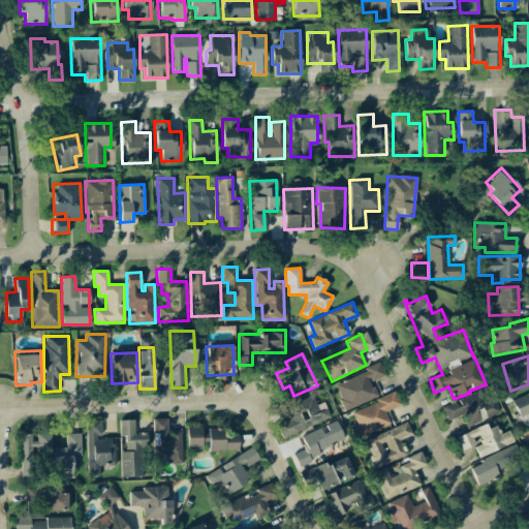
[(344,409),(378,397),(372,380),(384,376),(380,365),(335,382),(344,409)]
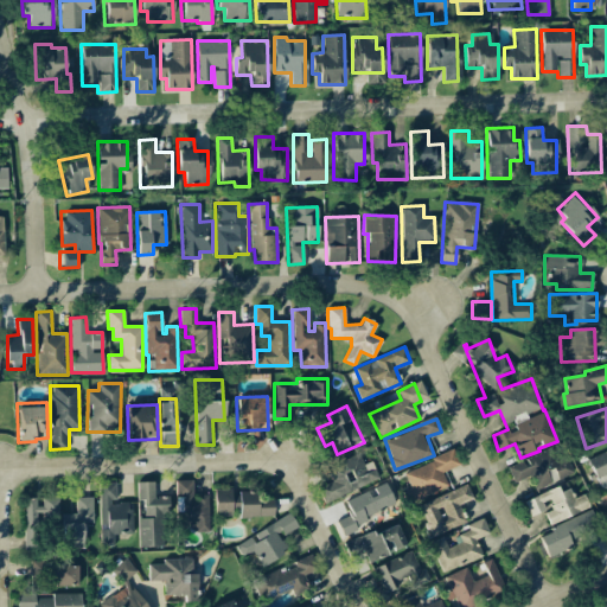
[(508,466),(513,483),(530,477),(535,489),(573,474),(562,445),(508,466)]
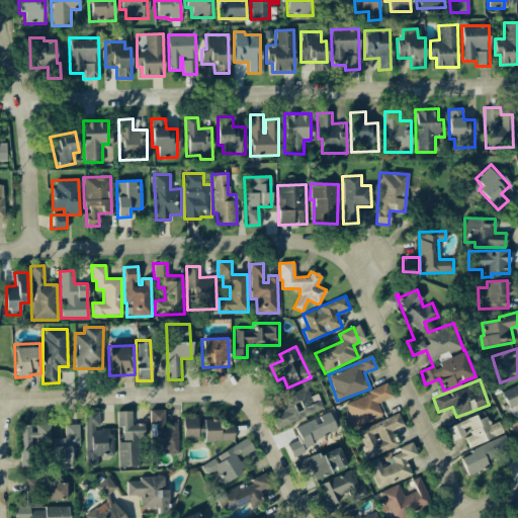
[(344,403),(350,416),(347,418),(351,428),(381,415),(376,403),(392,397),(385,384),(344,403)]
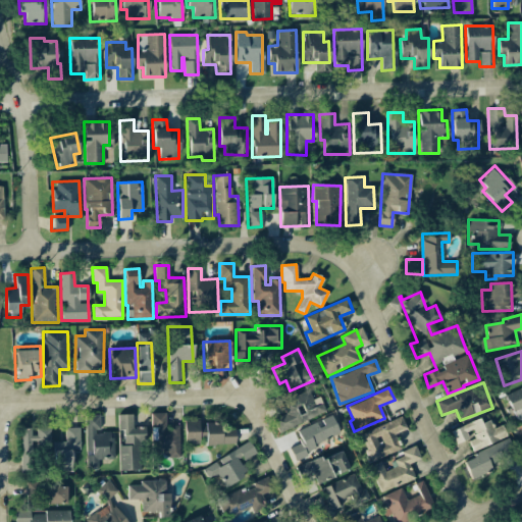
[(521,387),(506,395),(516,419),(521,416),(521,387)]
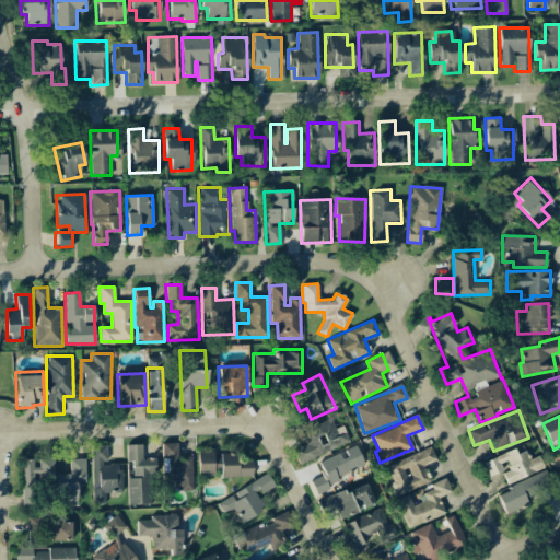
[(298,462),(349,444),(346,433),(338,436),(333,419),(301,429),(306,444),(293,448),(298,462)]
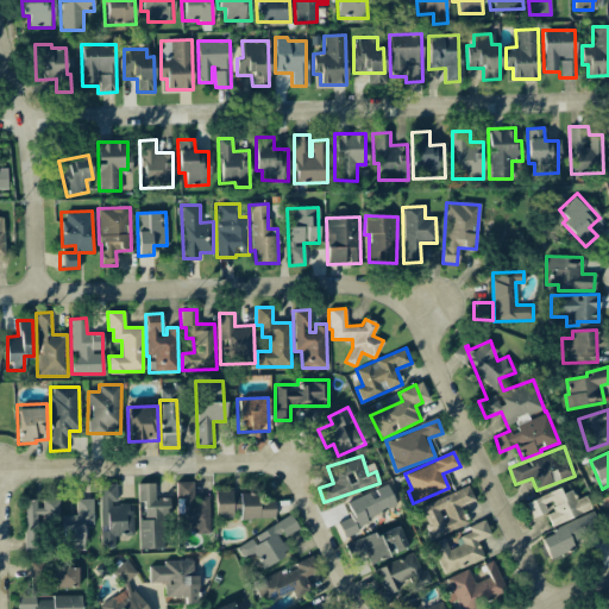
[(193,482),(176,482),(177,527),(190,526),(192,534),(209,533),(208,496),(193,496),(193,482)]
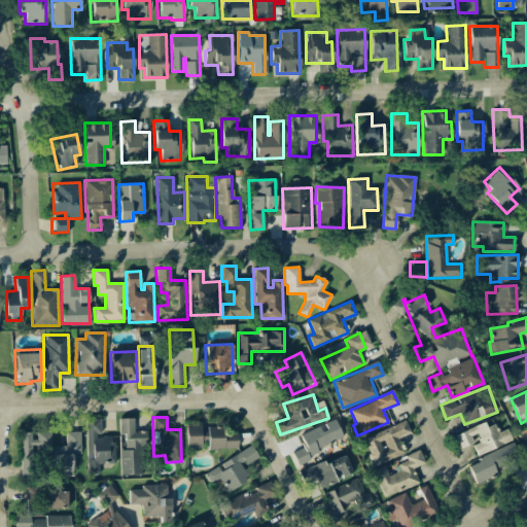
[(120,475),(143,475),(142,435),(134,435),(134,418),(119,418),(120,475)]
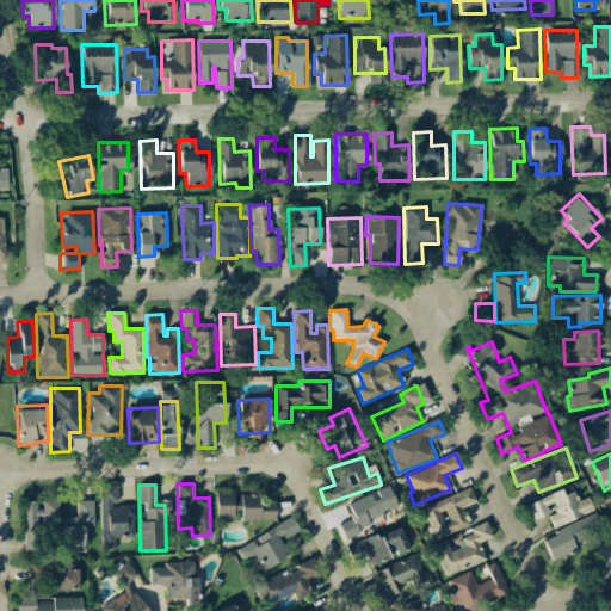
[(102,549),(115,549),(115,537),(133,537),(133,506),(117,506),(116,486),(99,486),(102,549)]
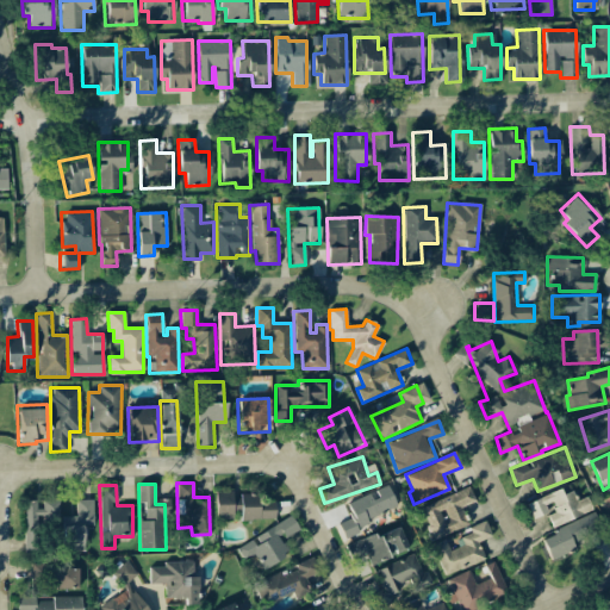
[(344,539),(360,533),(358,524),(398,509),(388,485),(346,503),(352,517),(337,523),(344,539)]
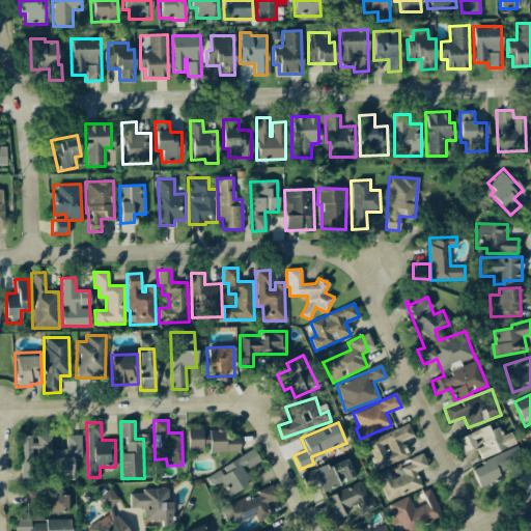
[(376,469),(407,457),(400,441),(414,437),(410,424),(366,441),(376,469)]
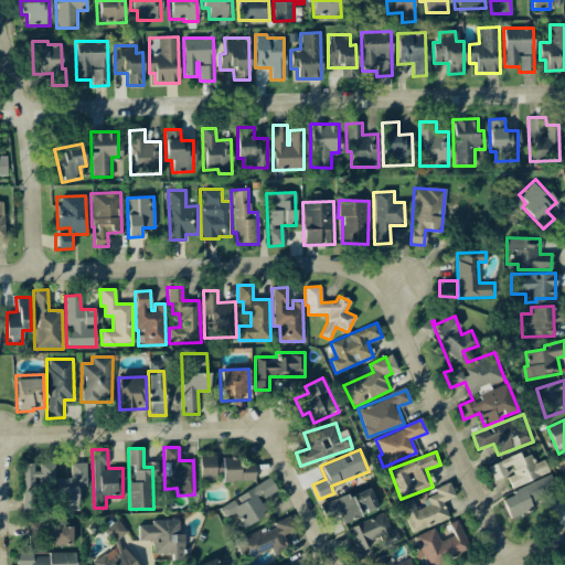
[(548,473),(544,460),(533,464),(529,451),(488,466),(492,478),(508,472),(513,487),(548,473)]
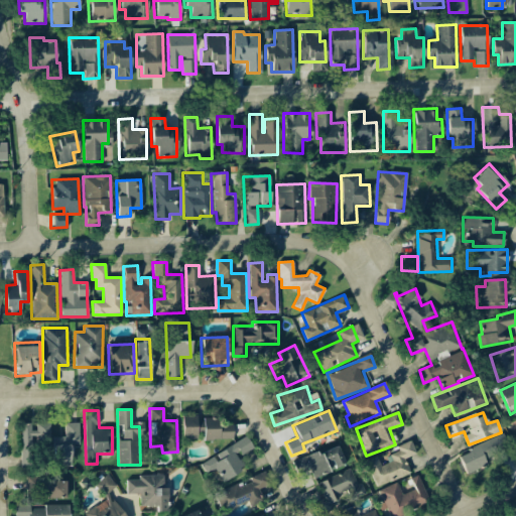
[(181,415),(182,437),(200,437),(200,415),(181,415)]
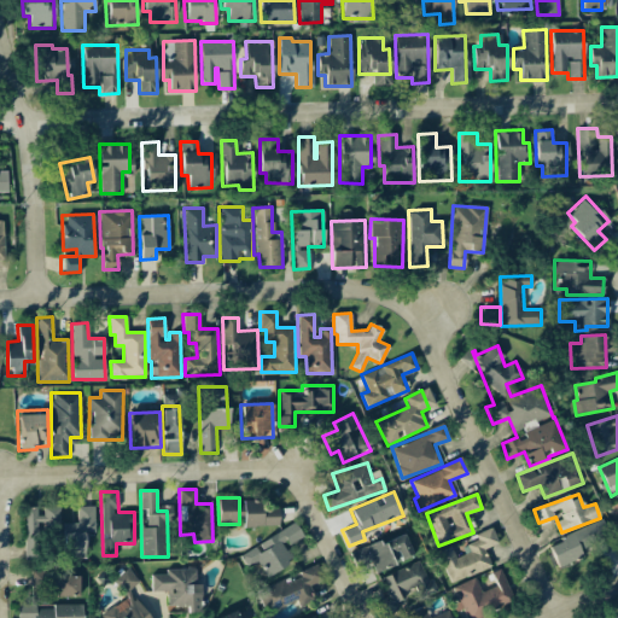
[(243,526),(278,526),(278,511),(258,512),(258,500),(243,500),(243,526)]
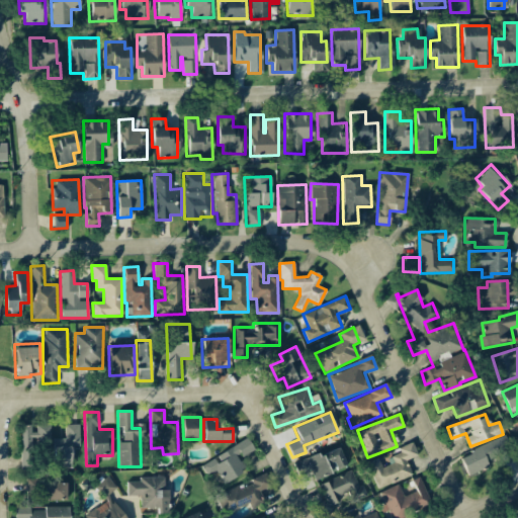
[(21,467),(32,467),(31,443),(50,443),(50,424),(33,424),(33,425),(20,425),(21,467)]
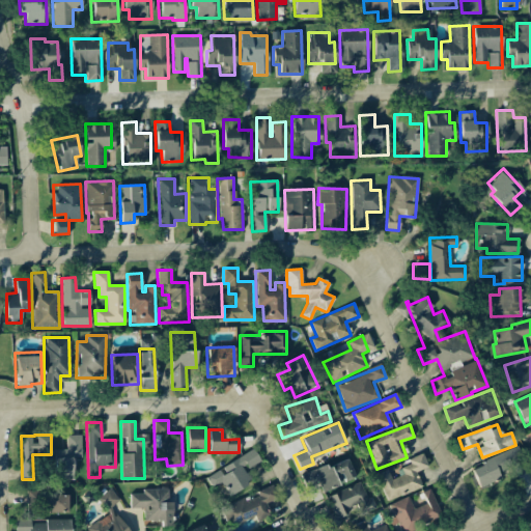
[(81,456),(81,436),(65,436),(65,449),(53,449),(54,479),(73,479),(72,457),(81,456)]
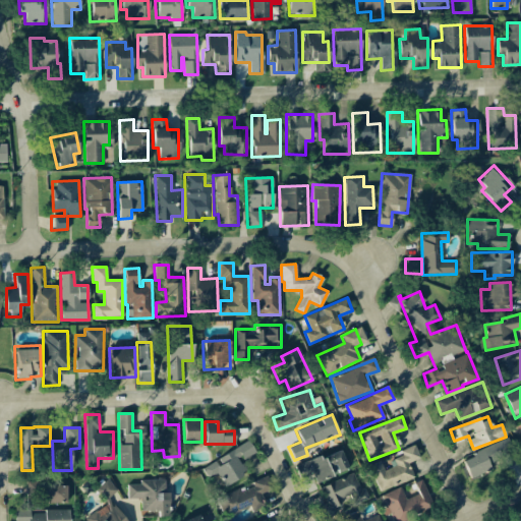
[(461,458),(469,475),(516,455),(508,438),(461,458)]
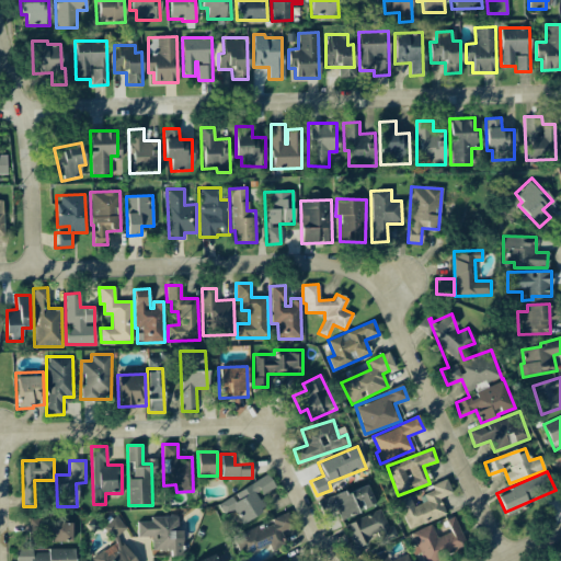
[(217,503),(224,515),(235,508),(242,523),(265,510),(258,495),(274,487),(267,474),(217,503)]
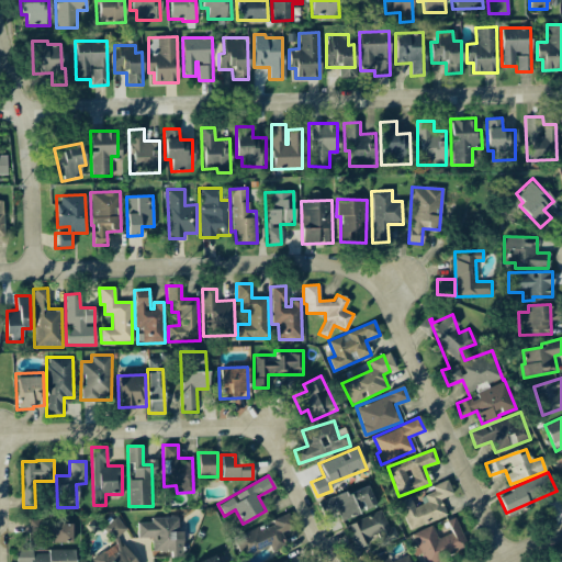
[(447,514),(440,499),(452,493),(447,480),(431,486),(434,491),(415,499),(413,495),(396,503),(408,531),(447,514)]
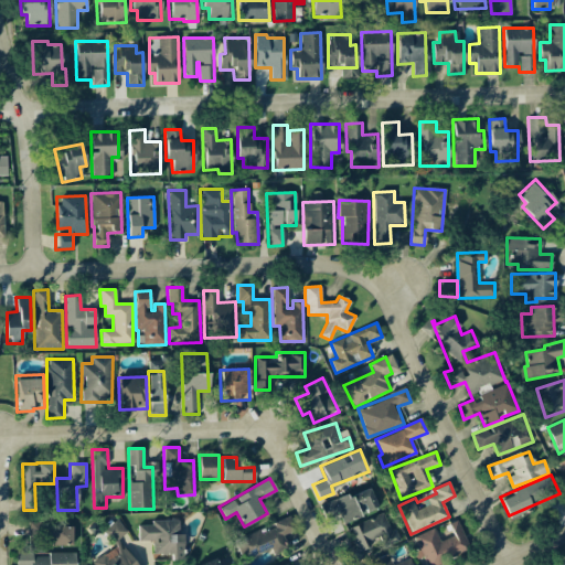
[(321,507),(326,519),(339,514),(342,523),(376,510),(368,488),(321,507)]
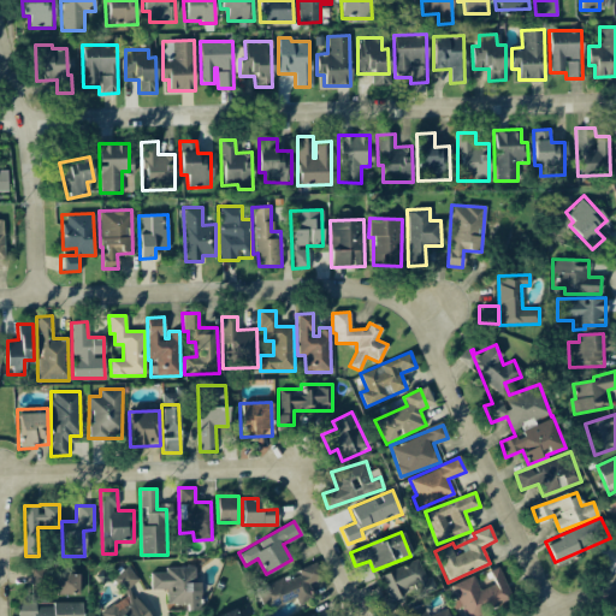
[(295,598),(297,604),(313,598),(308,585),(321,579),(315,562),(297,570),(297,572),(256,590),(265,610),(295,598)]
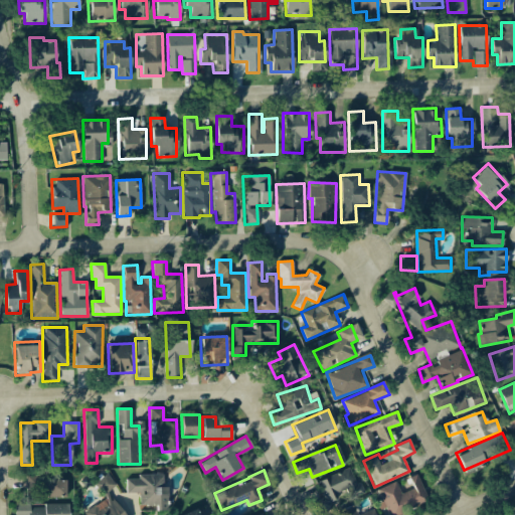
[(106,497),(83,511),(86,514),(124,514),(108,491),(116,486),(107,473),(96,481),(106,497)]
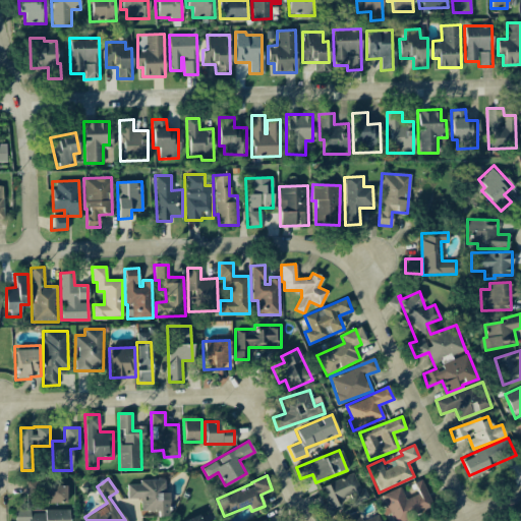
[(382,495),(387,511),(389,510),(392,520),(397,520),(432,509),(422,478),(413,481),(418,495),(405,500),(401,487),(382,495)]
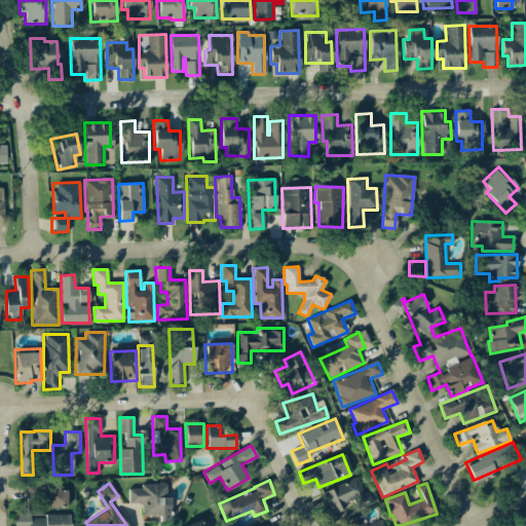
[(128,489),(128,503),(142,502),(142,516),(156,515),(156,521),(172,521),(171,496),(166,496),(166,484),(140,484),(141,489),(128,489)]
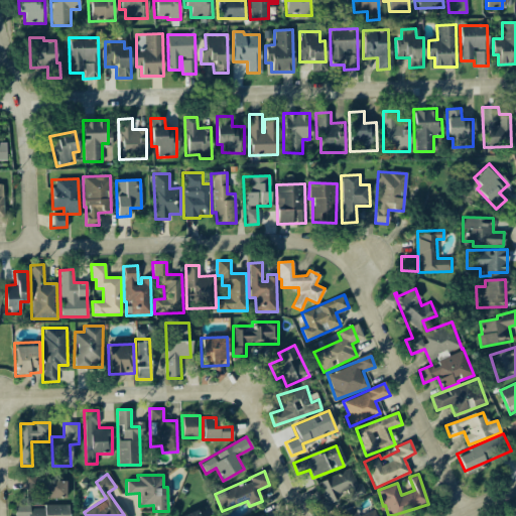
[(46,497),(66,498),(66,479),(26,477),(25,491),(46,492),(46,497)]
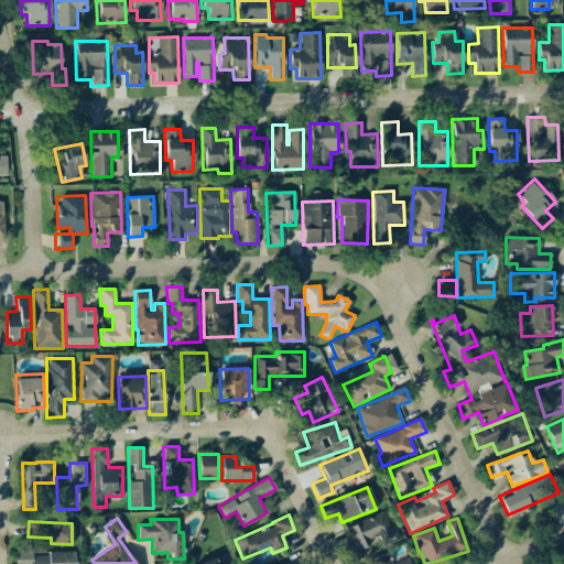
[(75,563),(75,552),(15,551),(15,563),(75,563)]
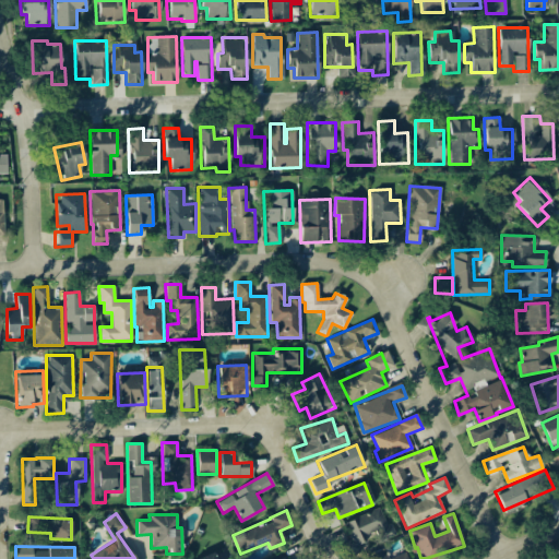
[(407,558),(406,552),(387,558),(383,548),(365,554),(366,558),(407,558)]
